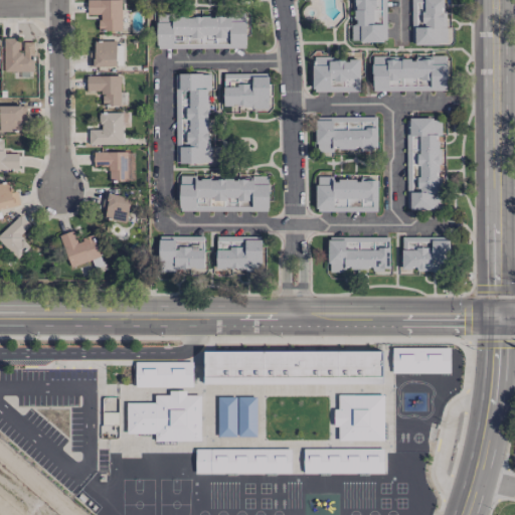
[(121,0),(87,0),(87,14),(98,14),(98,30),(121,30),(121,0)]
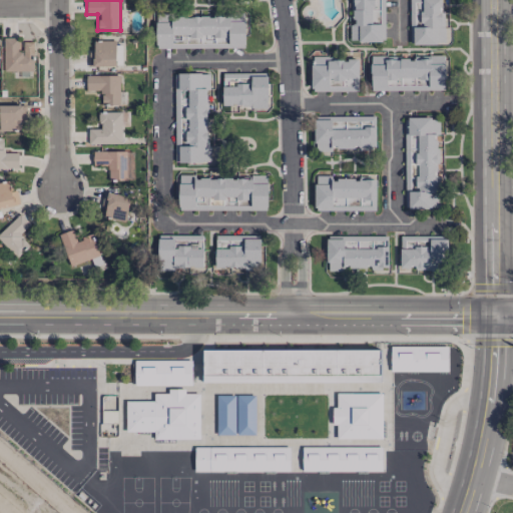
[(383,0),(351,0),(352,25),(350,25),(350,41),(383,41),(383,0)]
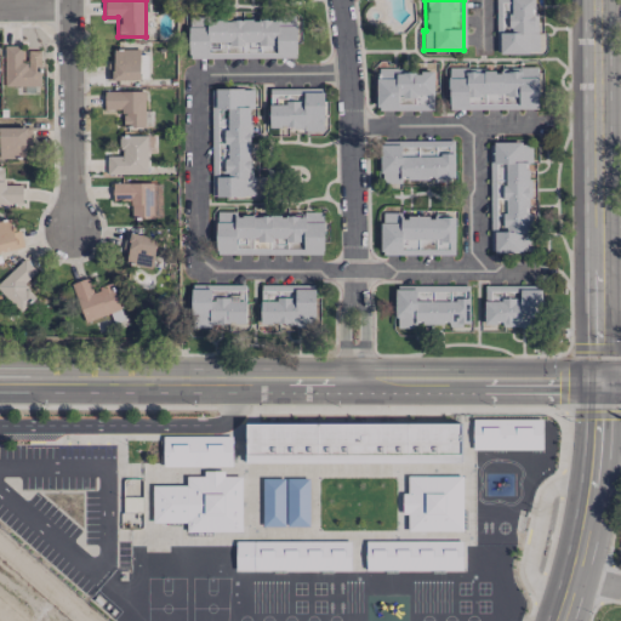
[(536,53),(536,0),(495,0),(496,53),(536,53)]
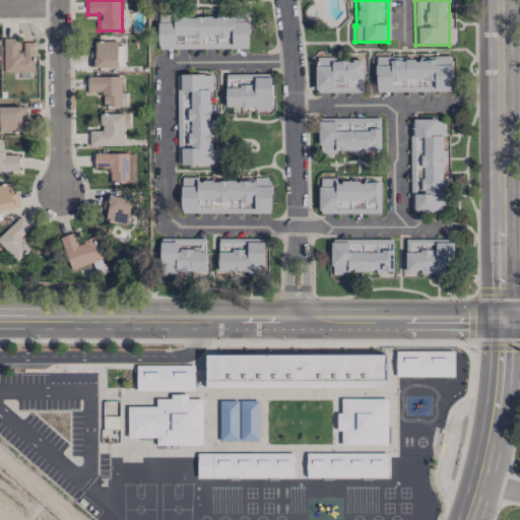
[(157,49),(248,48),(248,13),(157,14),(157,49)]
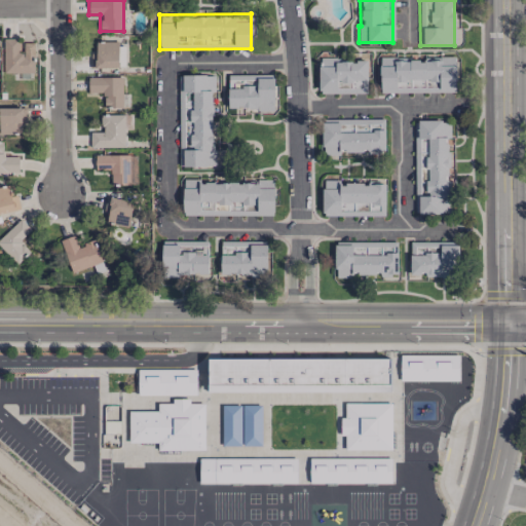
[(34,73),(35,42),(21,42),(21,38),(3,38),(3,72),(34,73)]
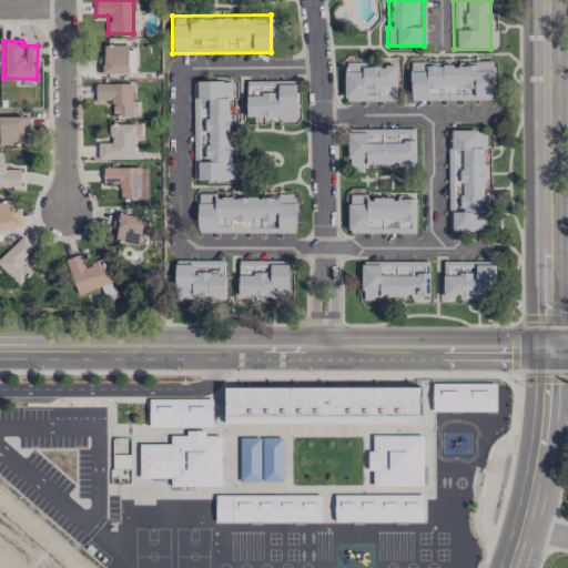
[(100,73),(129,72),(128,44),(99,46),(100,73)]
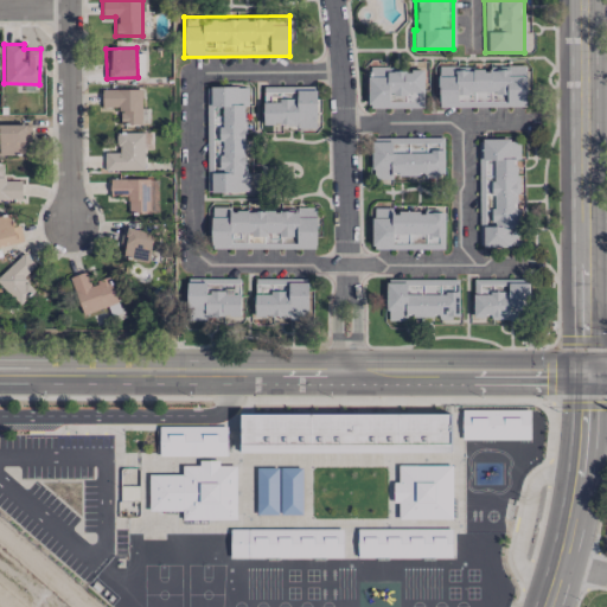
[(526,106),(525,64),(490,65),(490,68),(438,68),(439,107),(526,106)]
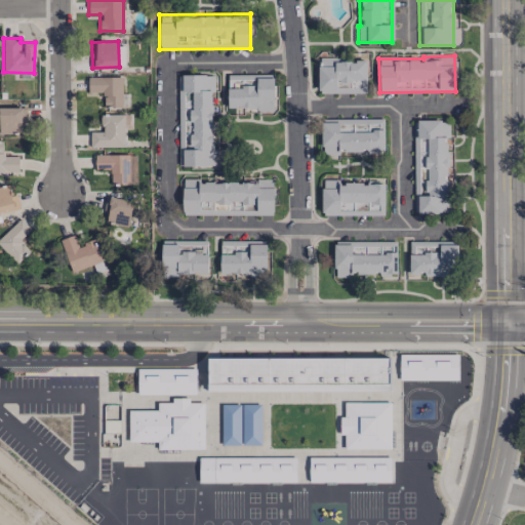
[(367,58),(319,58),(318,92),(366,93),(367,58)]
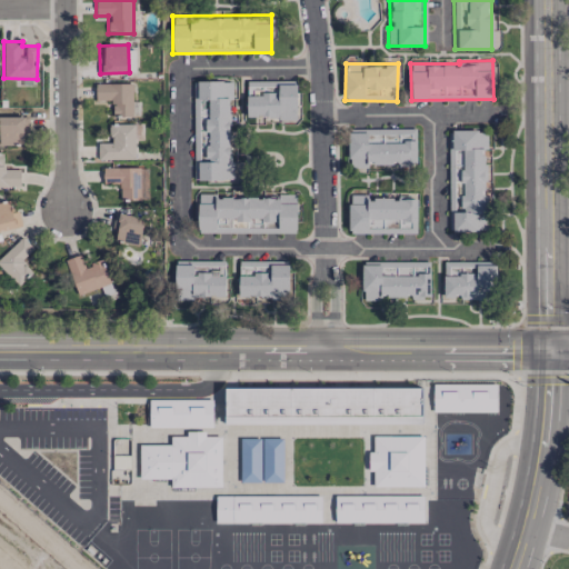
[(193,81),(195,180),(233,179),(233,162),(229,162),(229,98),(233,98),(233,80),(193,81)]
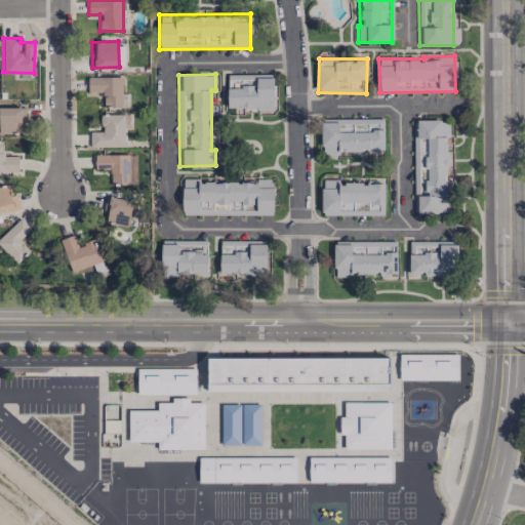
[(229,109),(274,108),(273,74),(228,75),(229,109)]
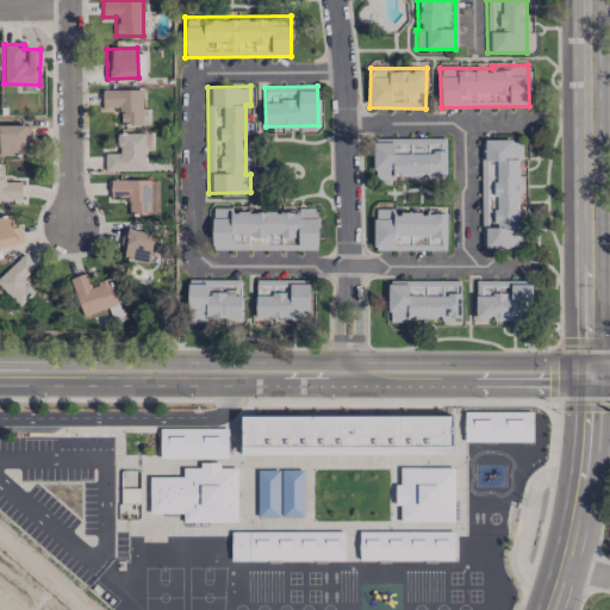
[(103,88),(103,107),(120,107),(120,124),(150,124),(150,107),(143,107),(142,88),(103,88)]
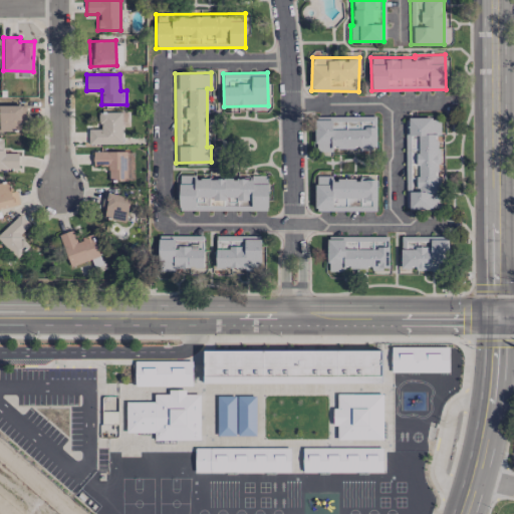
[(21,104),(0,104),(0,130),(22,130),(21,104)]
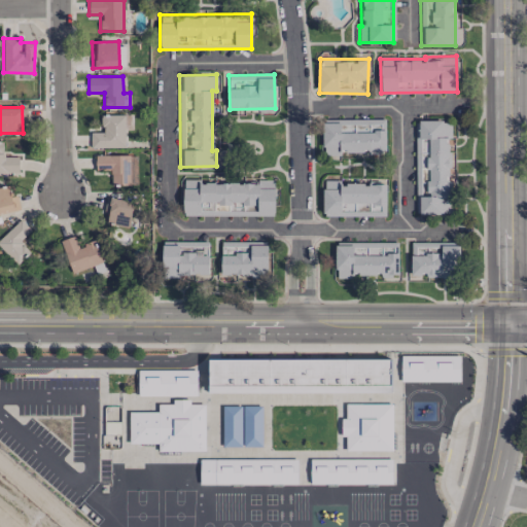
[(91,147),(126,147),(125,129),(132,129),(132,124),(128,124),(128,114),(101,114),(102,132),(91,132),(91,147)]
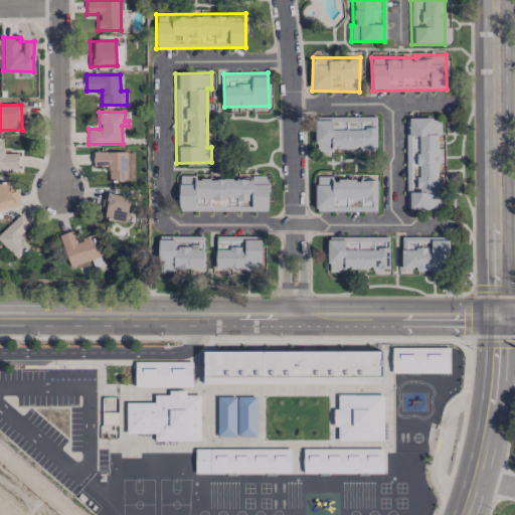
[(316,150),(376,150),(377,117),(316,116),(316,150)]
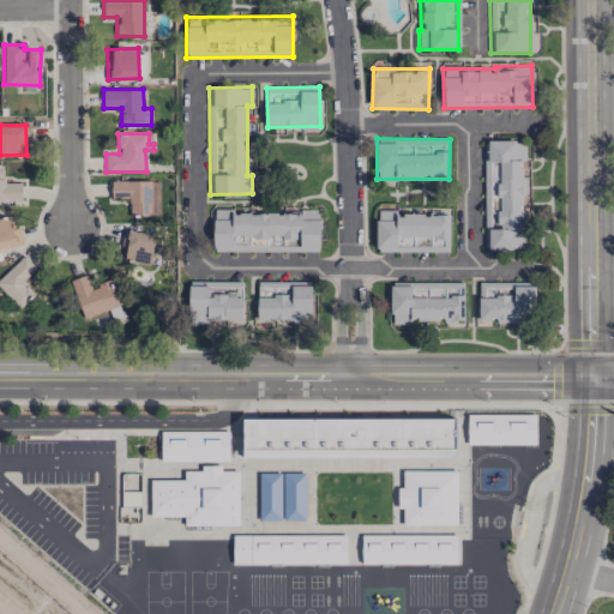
[(485,140),(485,248),(524,248),(523,161),(527,161),(527,140),(485,140)]
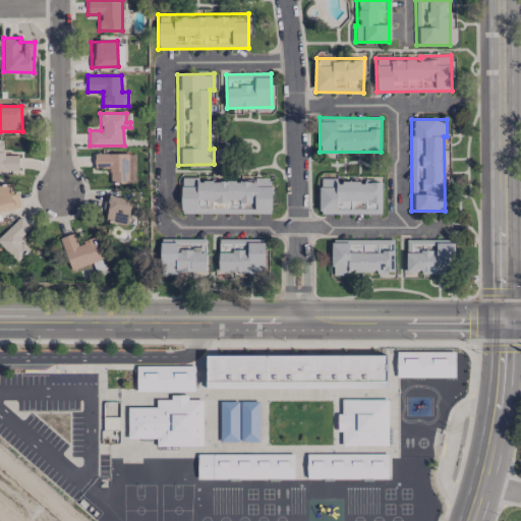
[(0,170),(18,170),(18,154),(3,155),(3,139),(0,139),(0,170)]
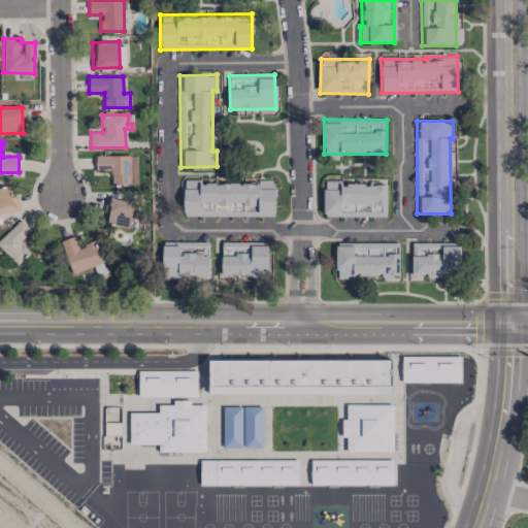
[(137,185),(136,155),(96,155),(96,170),(111,170),(111,186),(137,185)]
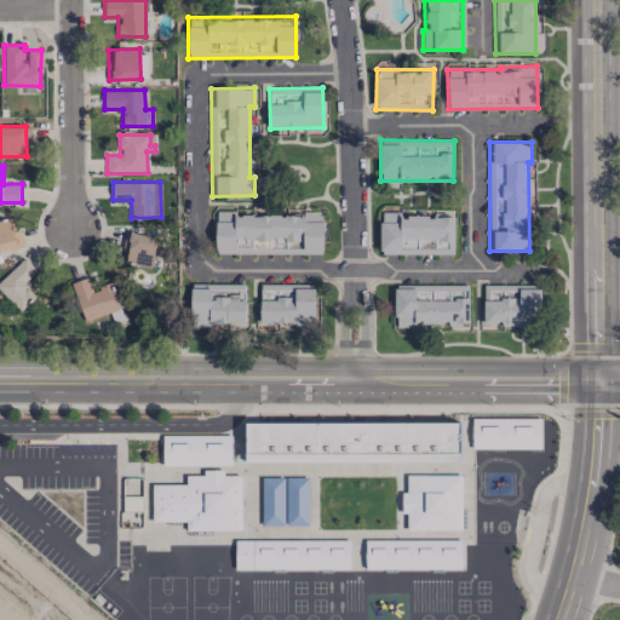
[(323,253),(323,213),(235,213),(235,211),(216,211),(216,253),(323,253)]
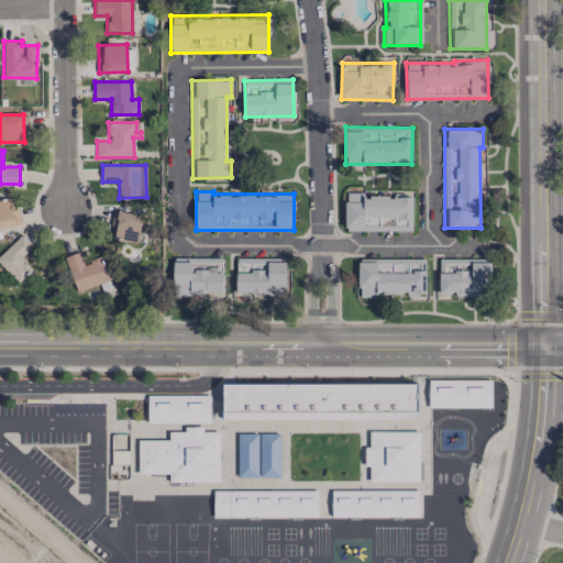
[(412,231),(412,195),(364,195),(364,192),(345,191),(345,230),(412,231)]
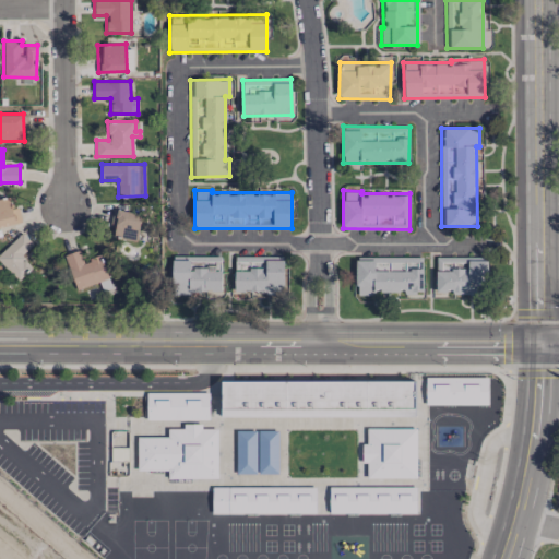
[(0,226),(15,224),(11,198),(0,199),(0,226)]
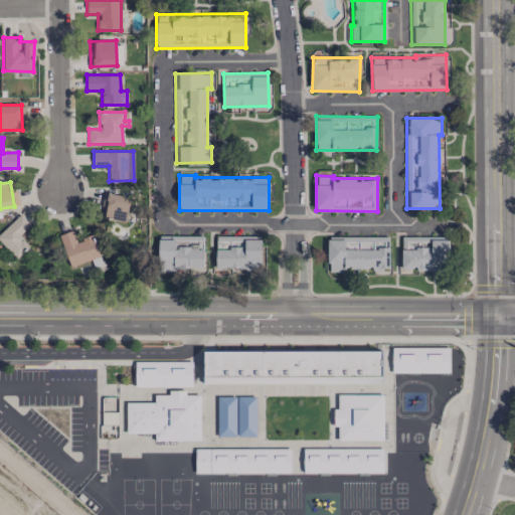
[(127,221),(130,195),(104,192),(101,218),(127,221)]
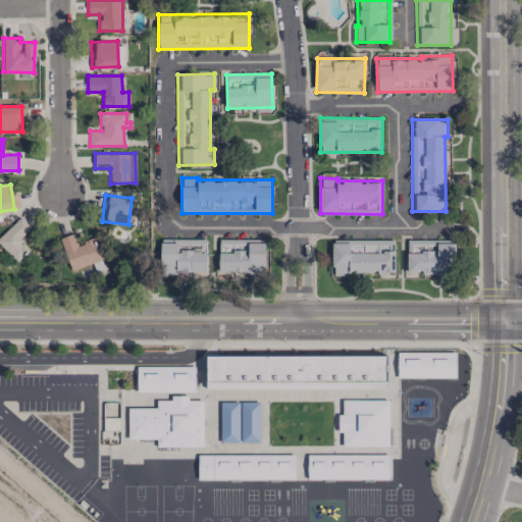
[(0,244),(16,262),(31,249),(20,239),(32,228),(20,217),(0,236),(0,244)]
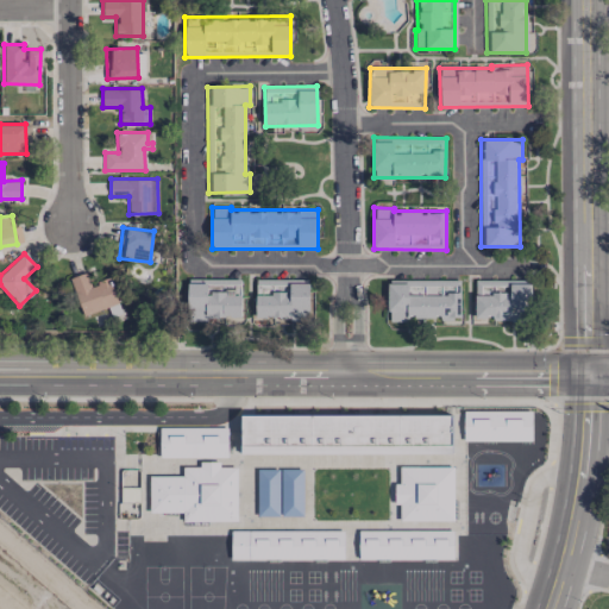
[(111,278),(90,284),(86,271),(70,276),(82,314),(118,303),(111,278)]
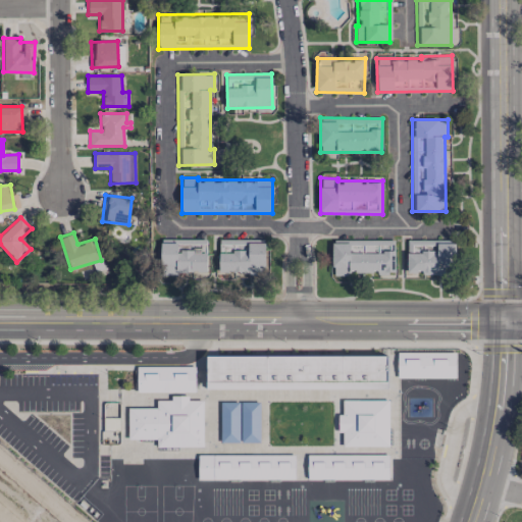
[(207,271),(206,239),(160,239),(160,275),(176,274),(176,271),(207,271)]
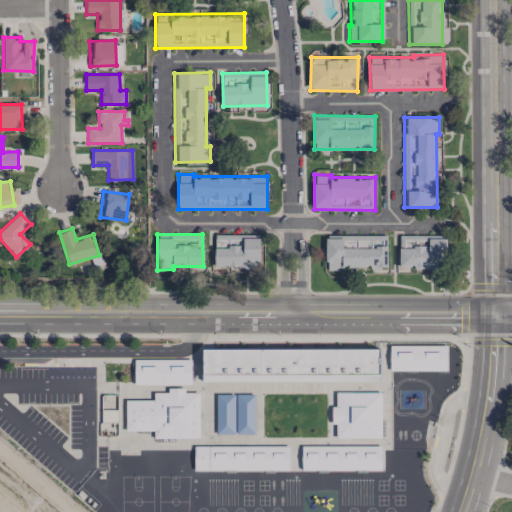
[(214,267),(259,268),(260,235),(215,234),(214,267)]
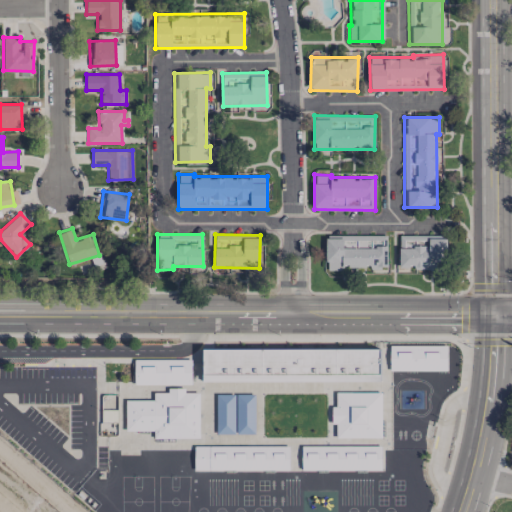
[(412,269),(446,269),(446,235),(399,234),(399,268),(412,268),(412,269)]
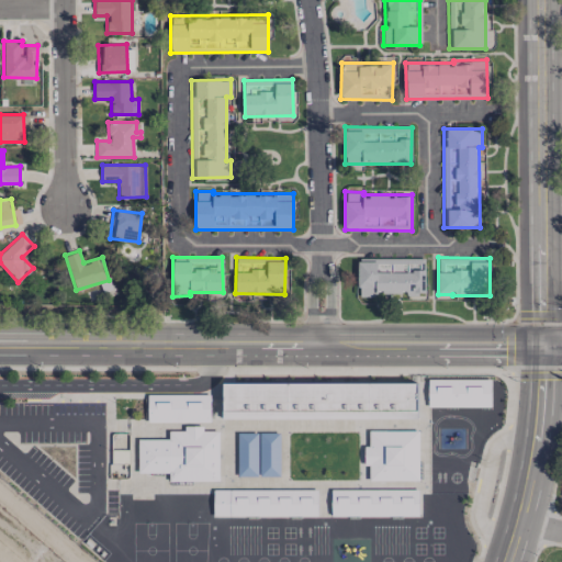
[(425,258),(358,258),(358,294),(425,294),(425,258)]
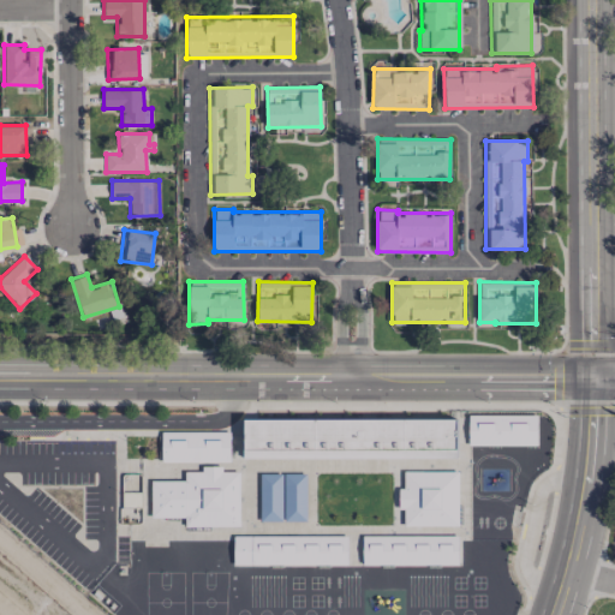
[(467,413),(536,413),(536,443),(467,443),(467,413)]
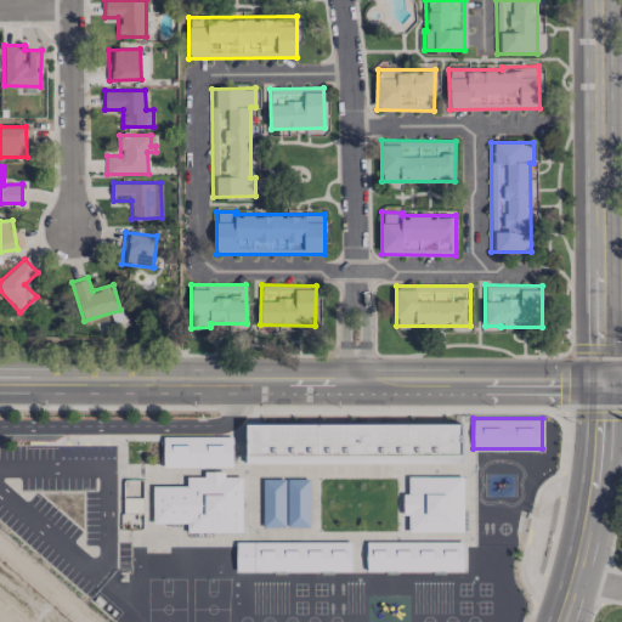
[(247,424),(247,467),(463,465),(463,423),(247,424)]
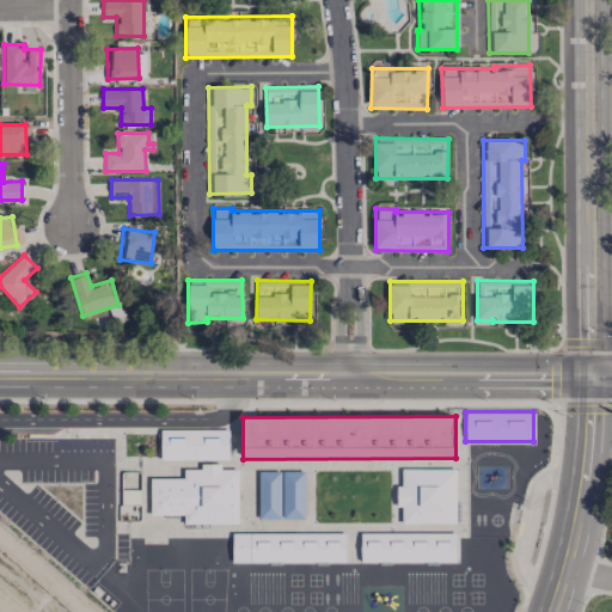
[(158,432),(227,430),(228,460),(159,460),(158,432)]
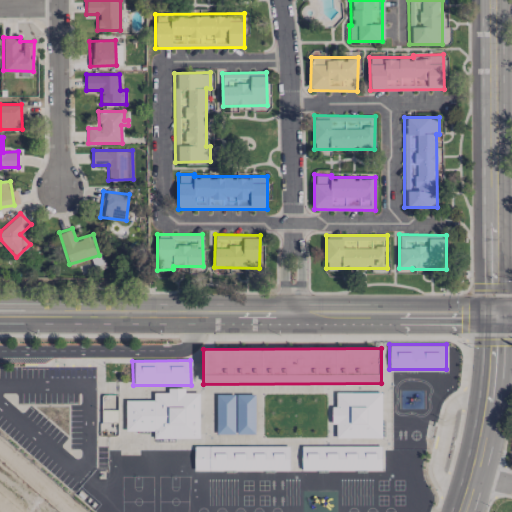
[(199,392),(200,438),(154,438),(154,430),(130,430),(129,400),(154,400),(154,392),(199,392)]
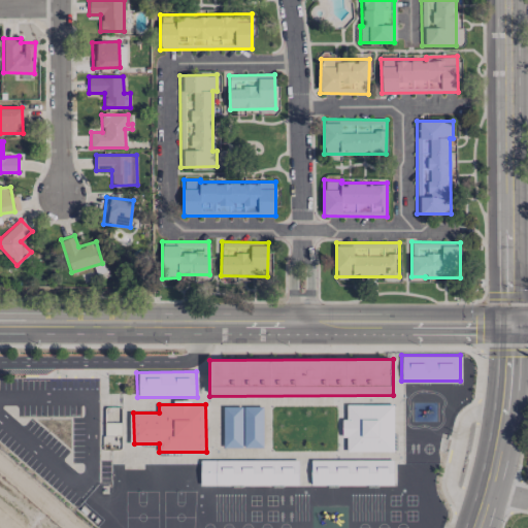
[(345,404),(395,404),(395,452),(344,452),(345,404)]
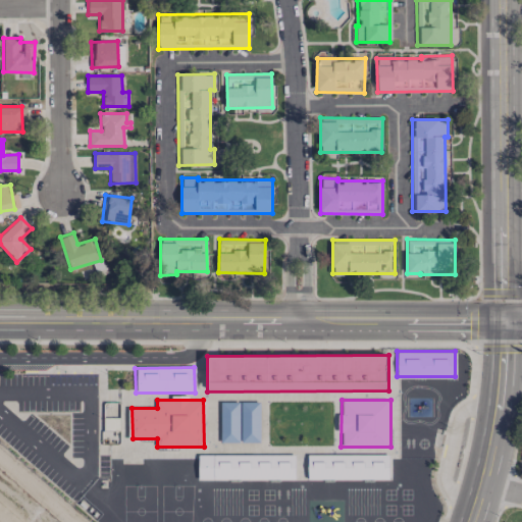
[(307,453),(392,454),(392,480),(307,480),(307,453)]
